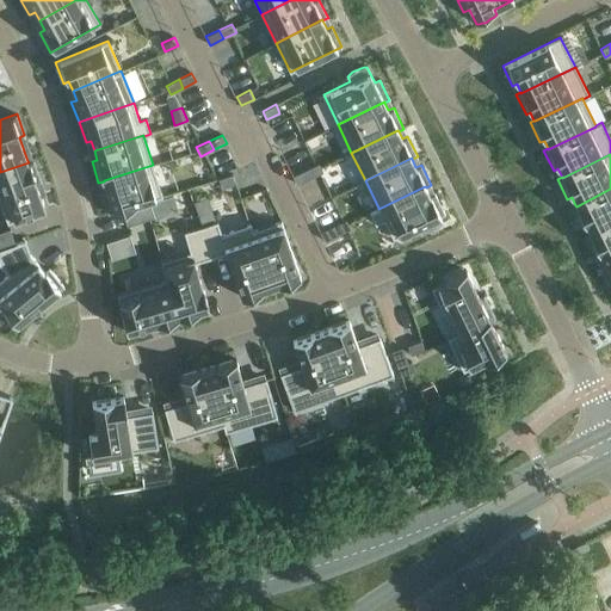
[(0,172),(0,203),(7,223),(45,209),(41,196),(36,183),(41,180),(34,159),(28,161),(29,162),(0,172)]
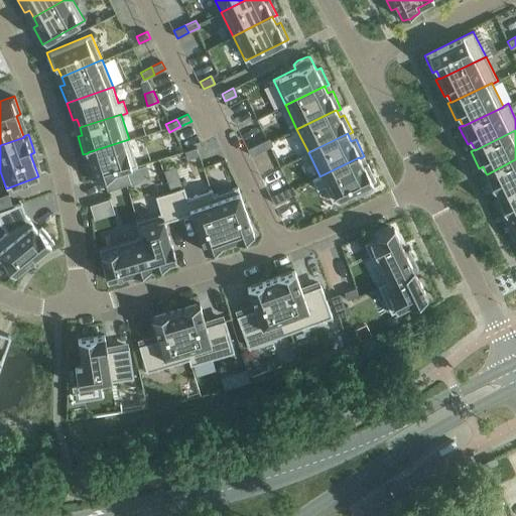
[(269,137),(258,143),(262,150),(273,145),(269,137)]
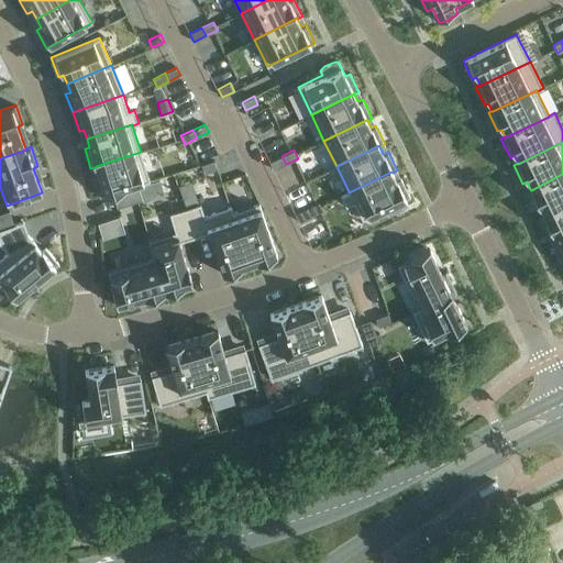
[(94,176),(92,176),(99,196),(105,195),(105,196),(112,194),(124,189),(124,188),(150,180),(141,152),(96,166),(96,167),(98,175),(94,176)]
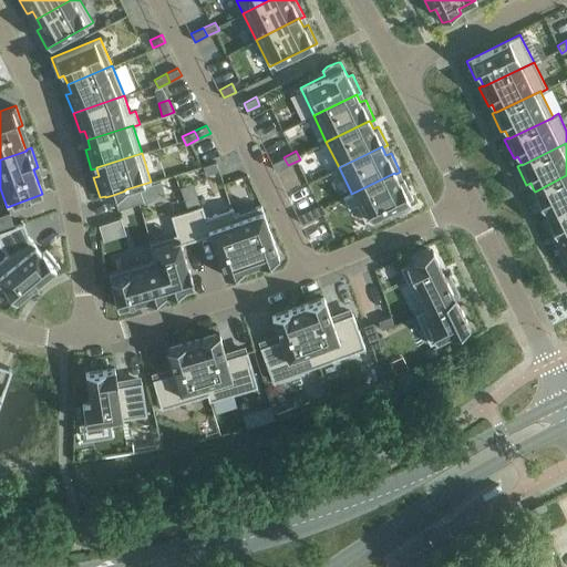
[(284,157),(271,163),(276,171),(288,165),(284,157)]
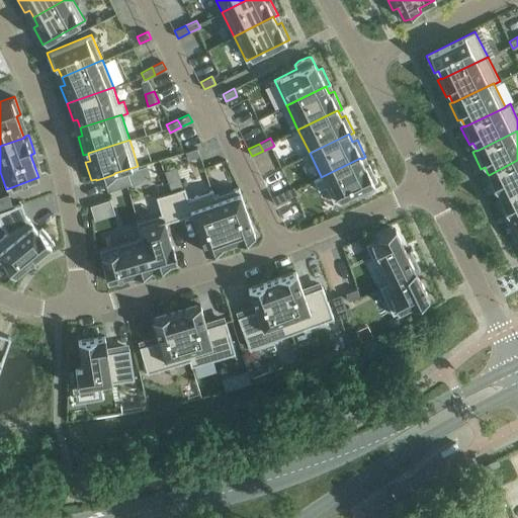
[(196,147),(185,152),(188,159),(199,155),(196,147)]
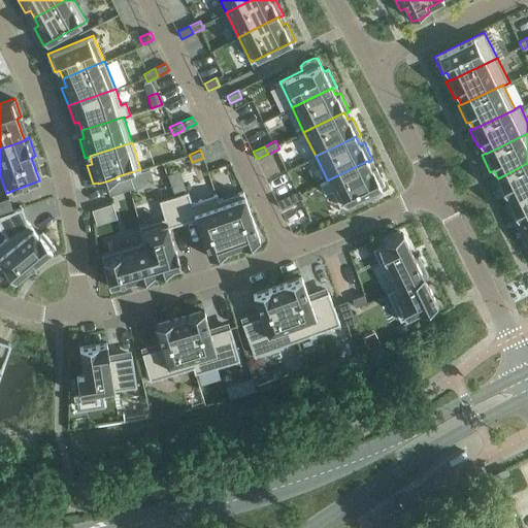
[(327,179),(320,184),(325,194),(332,190),(339,206),(353,200),(362,195),(364,199),(364,200),(372,198),(375,196),(377,195),(380,193),(383,191),(382,191),(380,187),(385,185),(375,167),(371,169),(368,162),(367,161),(327,180),(327,179)]
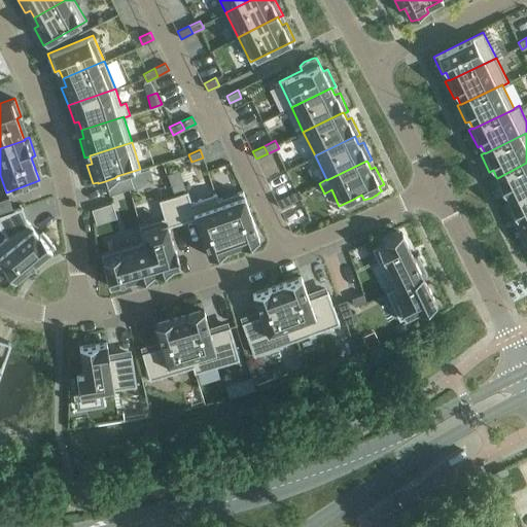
[(496,177),(492,179),(501,197),(504,195),(508,201),(508,202),(526,192),(526,163),(497,178),(496,177)]
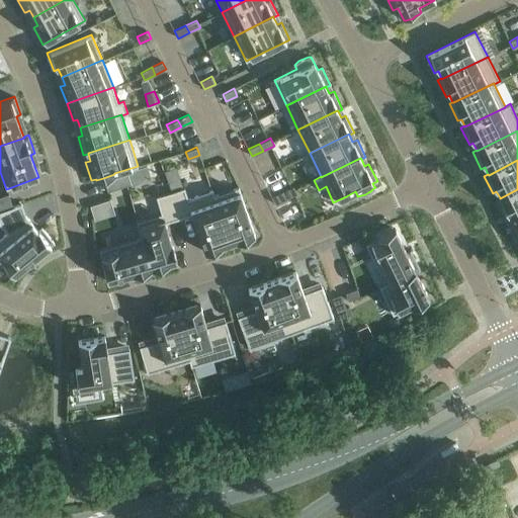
[(147,165),(126,171),(131,183),(132,185),(152,179),(147,165)]
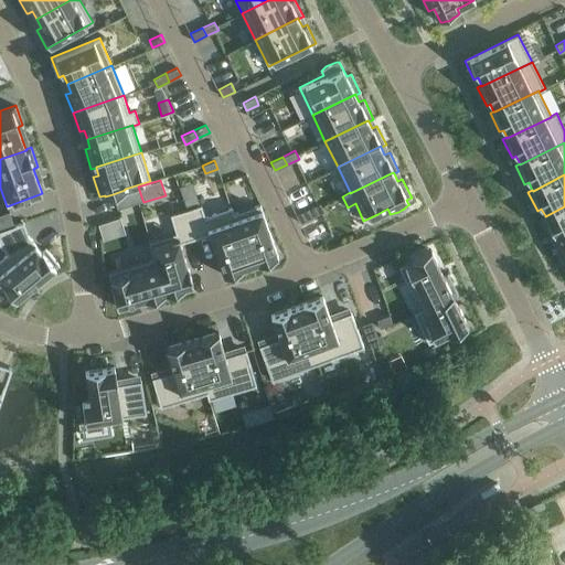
[(125,190),(113,194),(117,209),(142,200),(138,187),(125,190)]
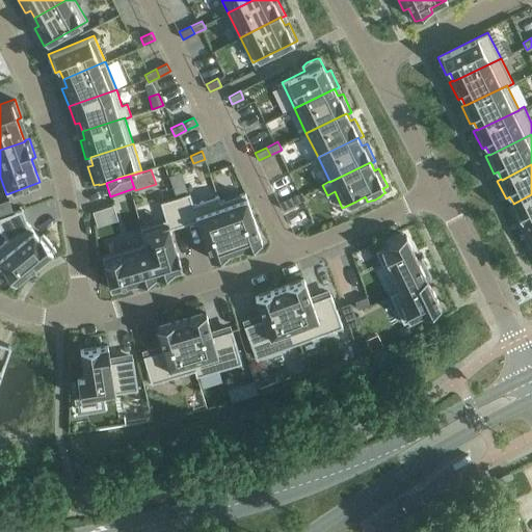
[(301,191),(290,196),(294,204),(306,198),(301,191)]
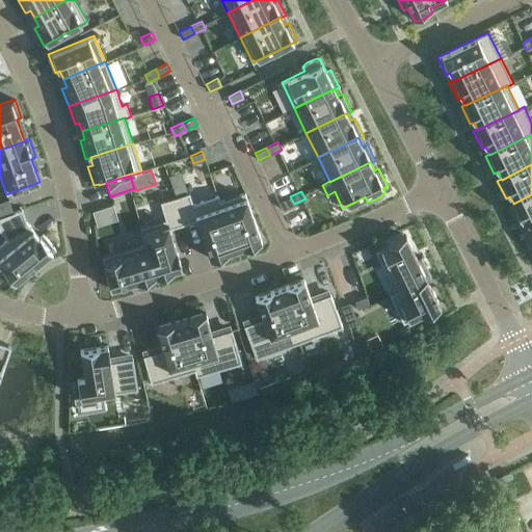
[(176,196),(175,196),(183,224),(196,219),(210,259),(236,249),(219,201),(220,201),(218,194),(193,204),(189,192),(176,196)]
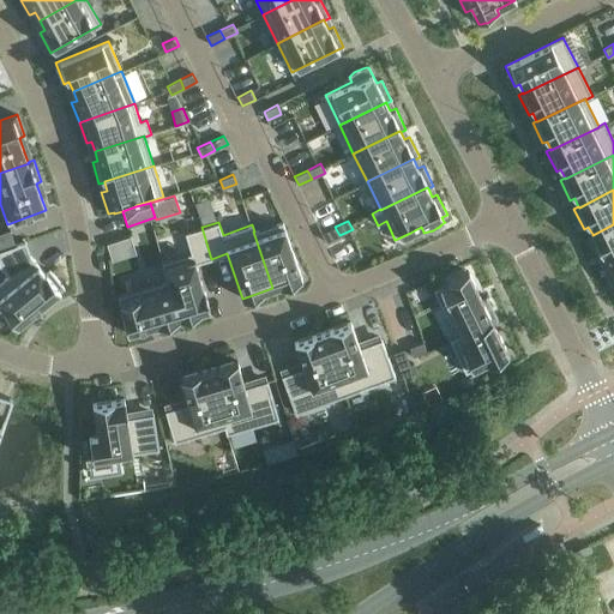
[(254,232),(253,232),(272,288),(302,278),(283,222),(254,232)]
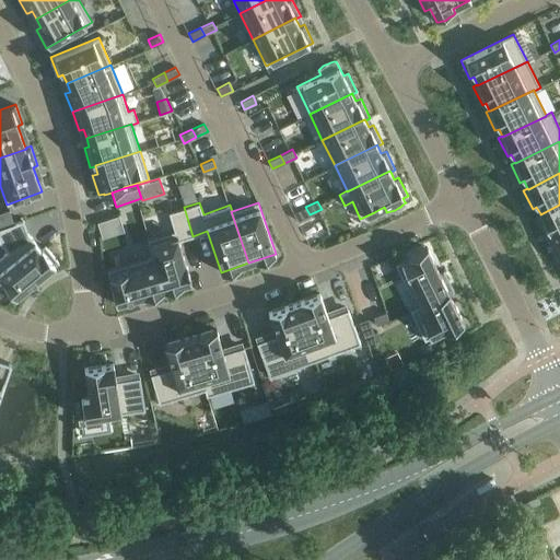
[(540,213),(536,216),(545,234),(549,232),(552,240),(553,241),(559,236),(559,205),(540,214),(540,213)]
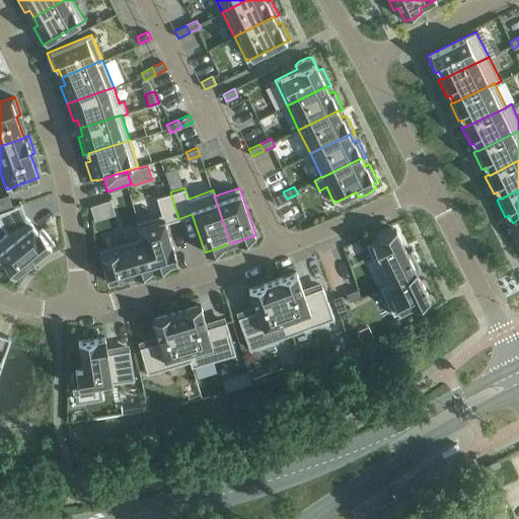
[(161,214),(137,221),(141,237),(142,237),(152,269),(153,269),(177,262),(165,223),(178,219),(170,192),(156,197),(161,214)]
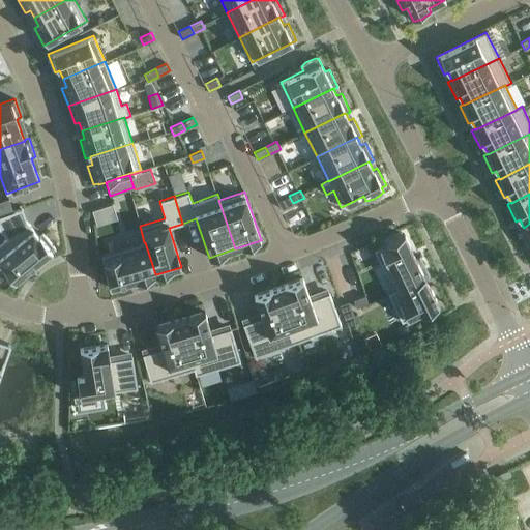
[(289,196),(277,202),(282,209),(293,203),(289,196)]
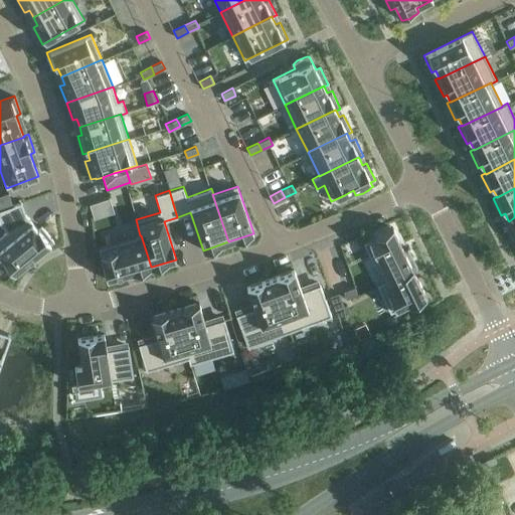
[(8,192),(0,194),(0,209),(13,205),(8,192)]
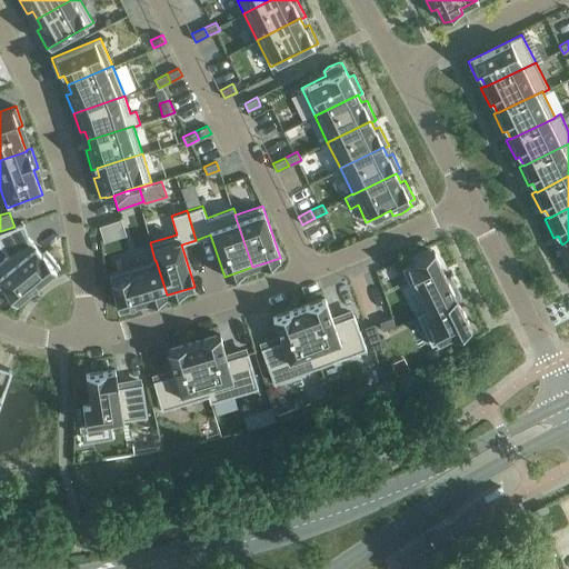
[(7,255),(0,260),(0,281),(3,285),(0,287),(0,289),(12,305),(59,267),(46,250),(41,253),(29,237),(23,223),(15,227),(0,231),(0,247),(1,249),(2,249),(7,255)]
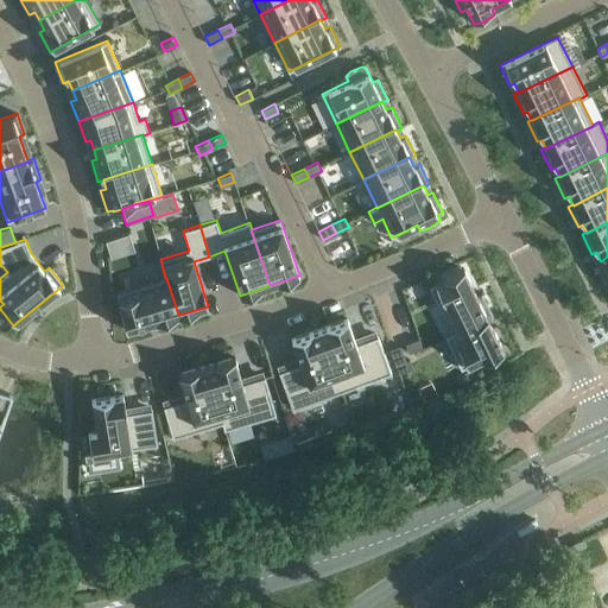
[(600,260),(595,263),(606,283),(607,280),(607,257),(601,261),(600,260)]
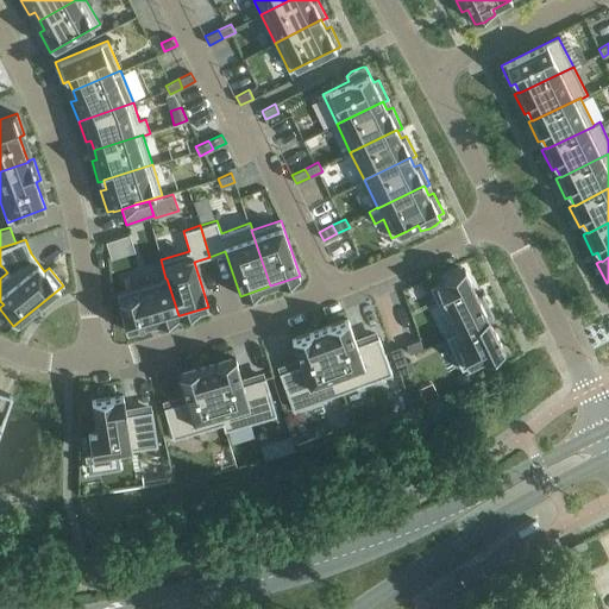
[(444,280),(429,287),(438,303),(444,300),(458,330),(459,331),(488,316),(488,318),(494,315),(482,293),(477,295),(464,269),(444,278),(444,280)]
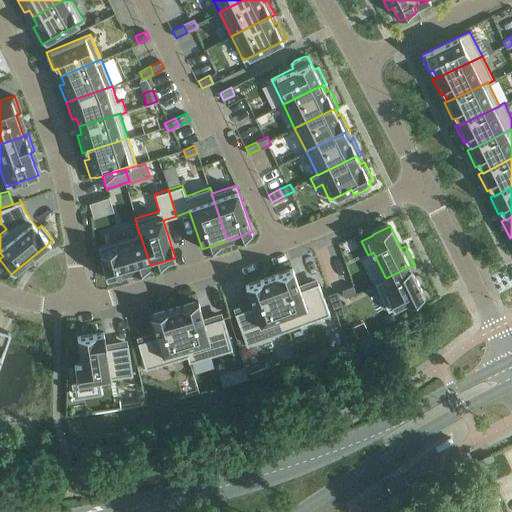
[(139,234),(98,246),(102,260),(101,260),(106,278),(130,271),(132,276),(152,270),(151,265),(150,265),(140,234),(139,234)]
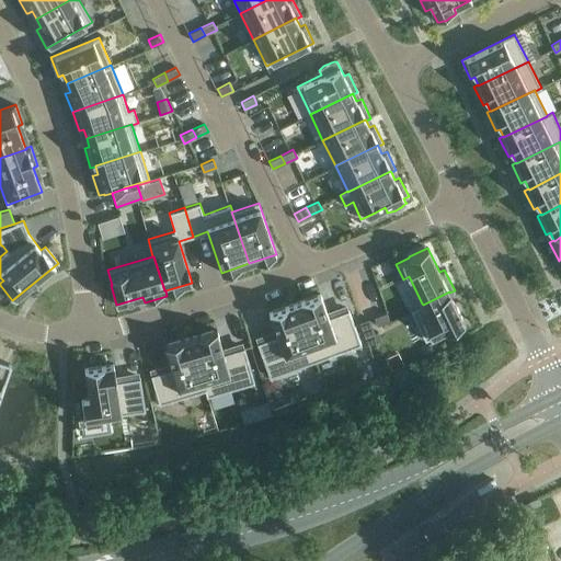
[(422,304),(410,309),(425,340),(445,331),(447,335),(466,327),(449,293),(449,292),(423,305),(422,304)]
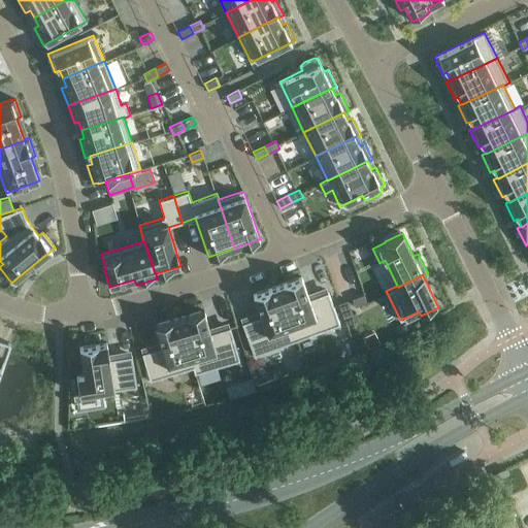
[(301,276),(277,286),(297,339),(340,324),(328,292),(309,298),(307,293),(301,276)]
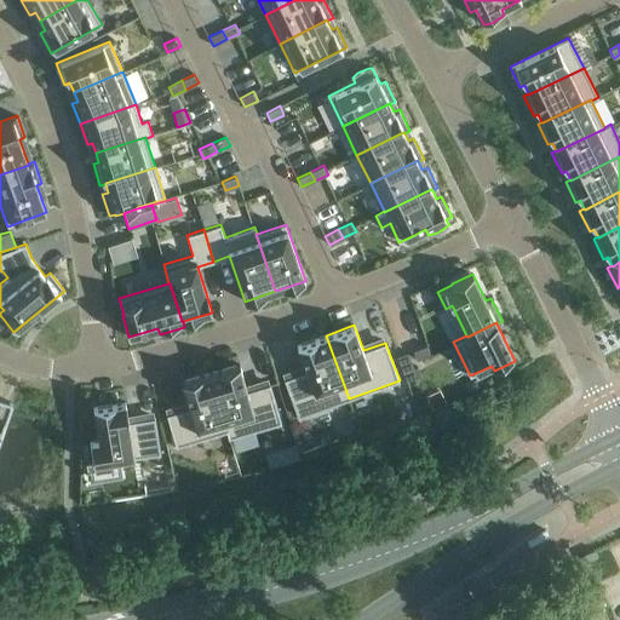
[(285,379),(298,417),(349,399),(326,336),(297,345),(304,365),(306,372),(285,379)]
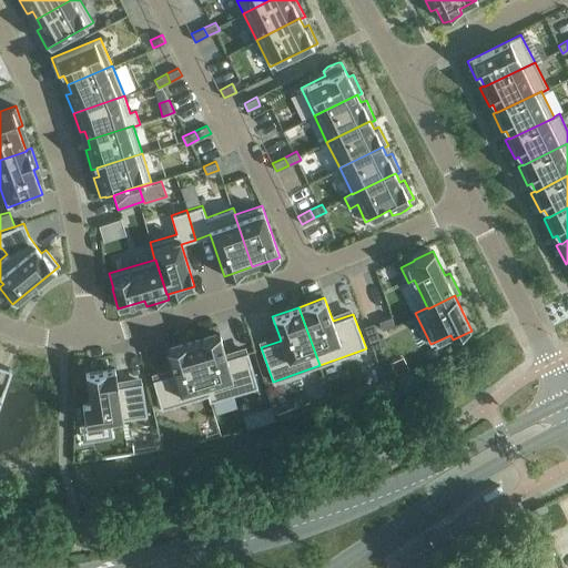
[(392,316),(378,321),(382,330),(394,325),(392,316)]
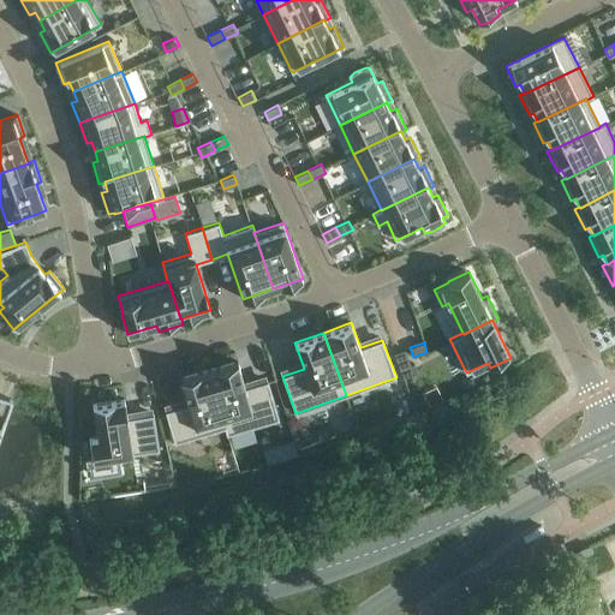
[(405,350),(394,353),(404,377),(413,374),(405,350)]
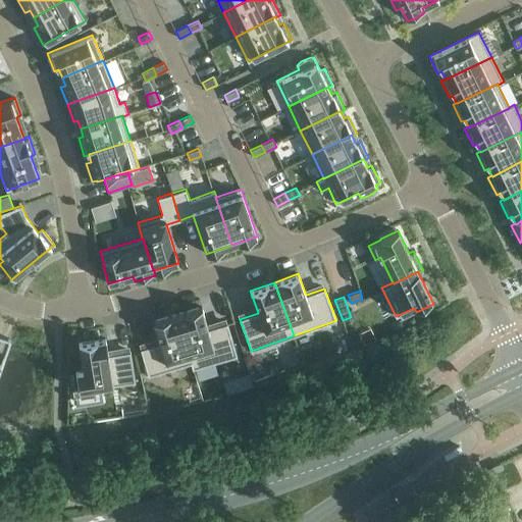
[(202,307),(177,314),(192,363),(191,363),(193,369),(215,362),(237,356),(227,323),(208,328),(206,322),(202,307)]
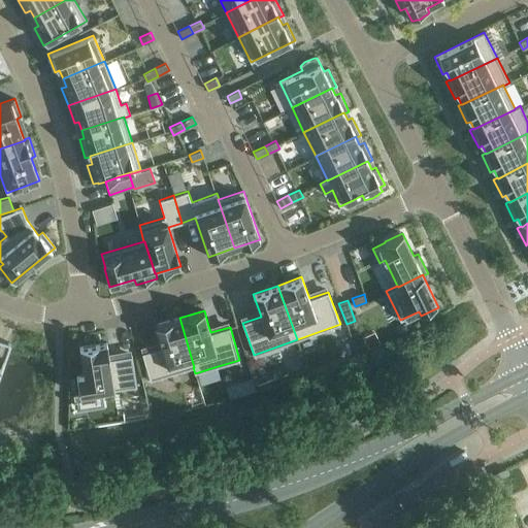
[(142,353),(141,353),(150,380),(193,367),(194,367),(179,318),(155,325),(159,341),(161,347),(142,353)]
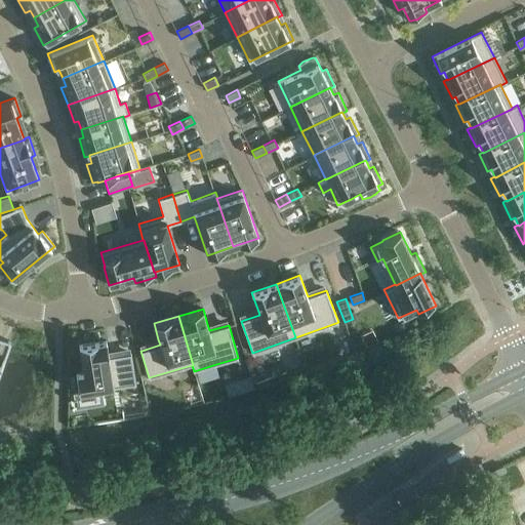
[(83,372),(76,373),(79,393),(135,384),(131,353),(130,353),(109,357),(108,351),(106,340),(79,345),(83,372)]
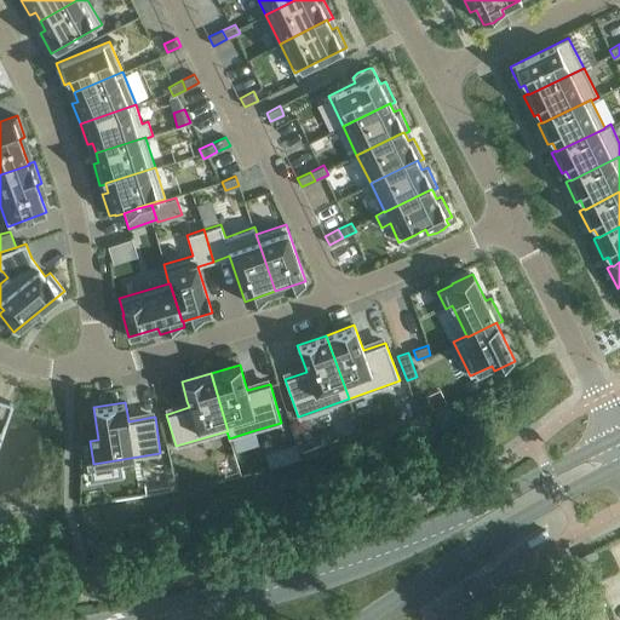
[(285,463),(300,458),(296,443),(280,448),(285,463)]
